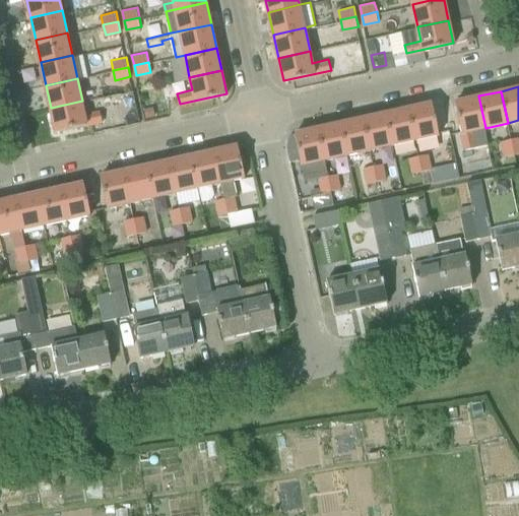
[(485,128),(478,95),(455,101),(462,131),(461,131),(465,148),(467,153),(475,151),(474,146),(476,146),(473,130),(485,128)]
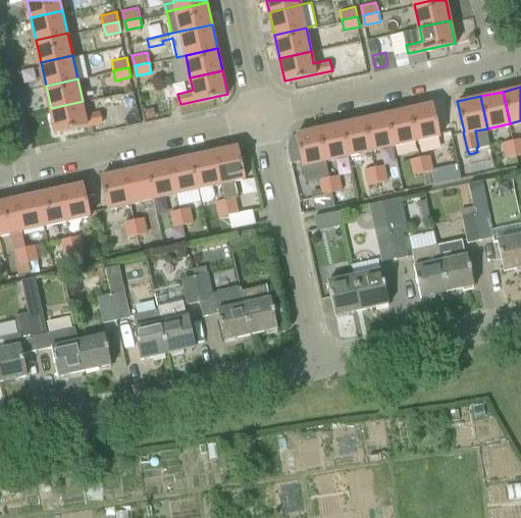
[(83,101),(51,108),(56,132),(88,124),(103,121),(101,110),(85,113),(83,101)]
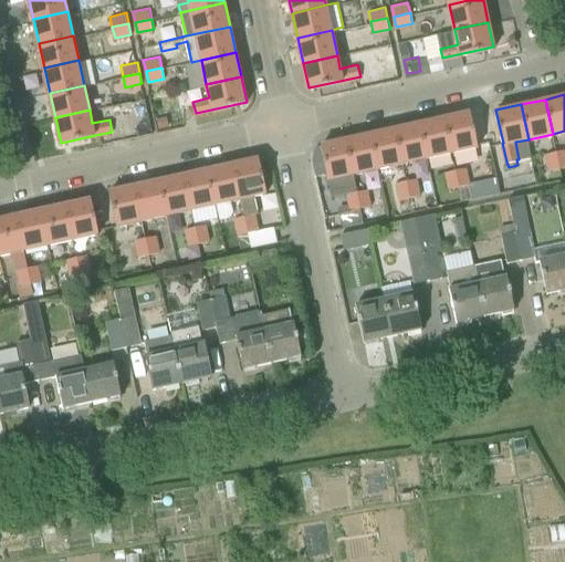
[(446,116),(453,151),(478,146),(470,111),(446,116)]
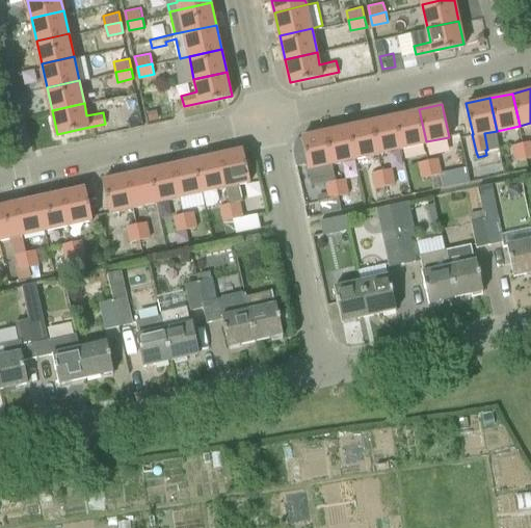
[(402,147),(426,141),(419,109),(395,114),(402,147)]
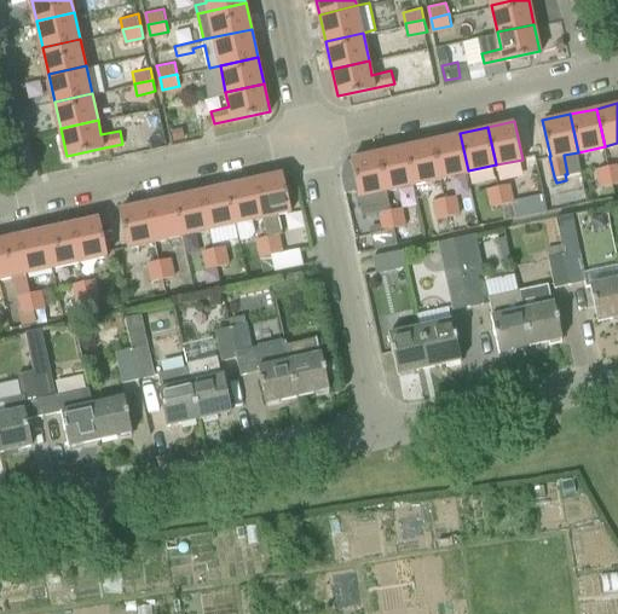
[(442,177),(468,171),(460,133),(433,139),(442,177)]
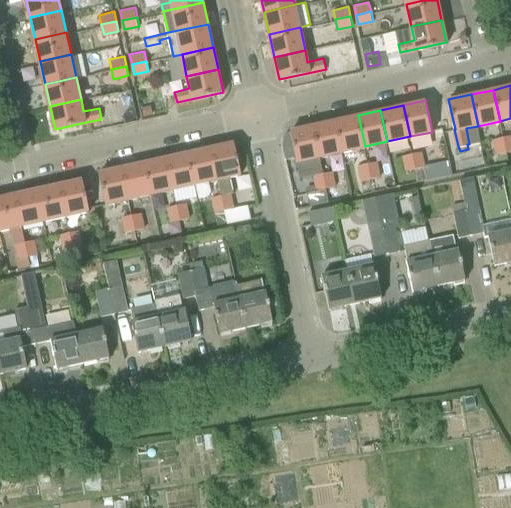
[(342,151),(365,146),(358,115),(335,120),(342,151)]
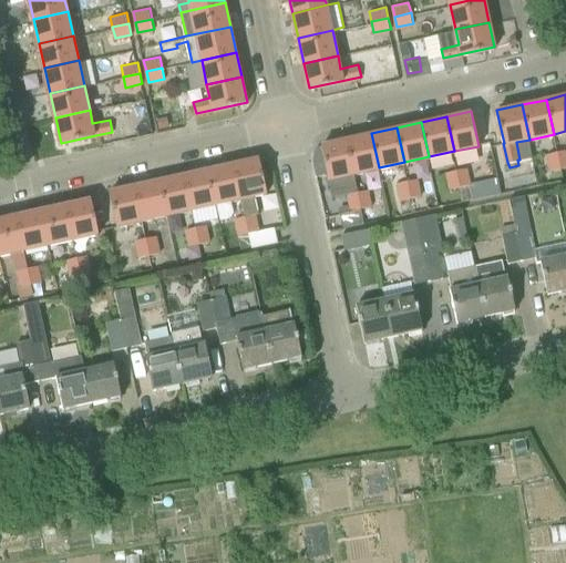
[(354,173),(379,167),(371,133),(347,139),(354,173)]
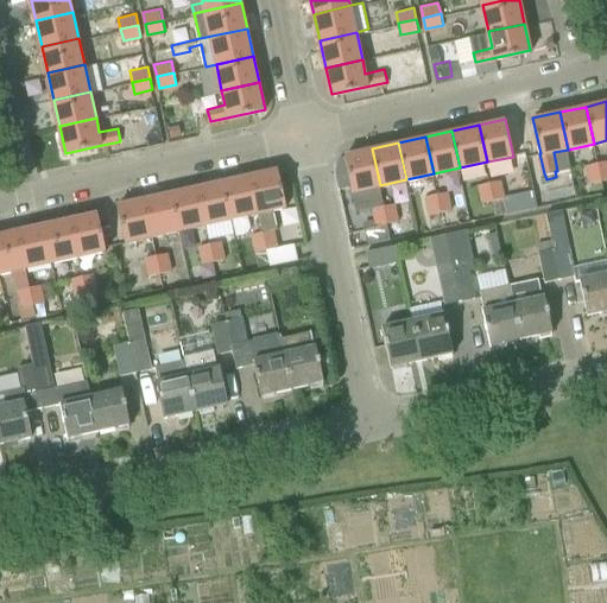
[(353,191),(380,185),(372,148),(345,154),(353,191)]
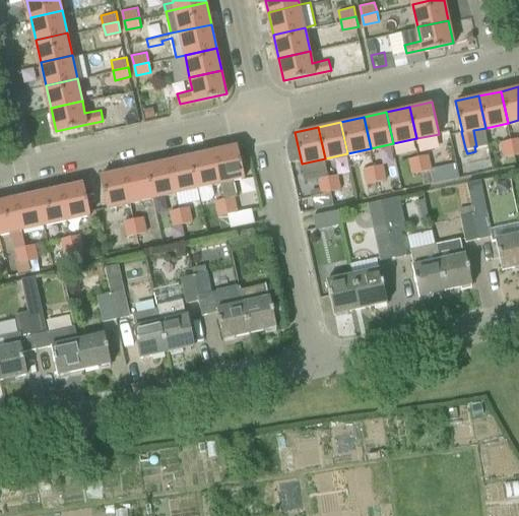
[(505,155),(515,152),(512,138),(502,140),(505,155)]
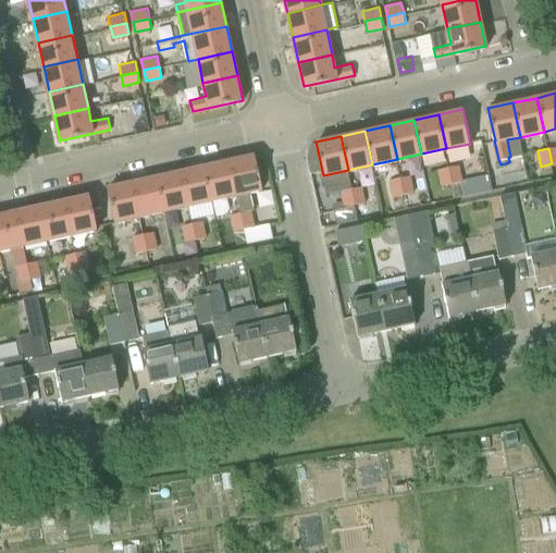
[(237,194),(241,211),(251,208),(255,208),(251,191),(262,188),(255,155),(231,160),(237,194)]
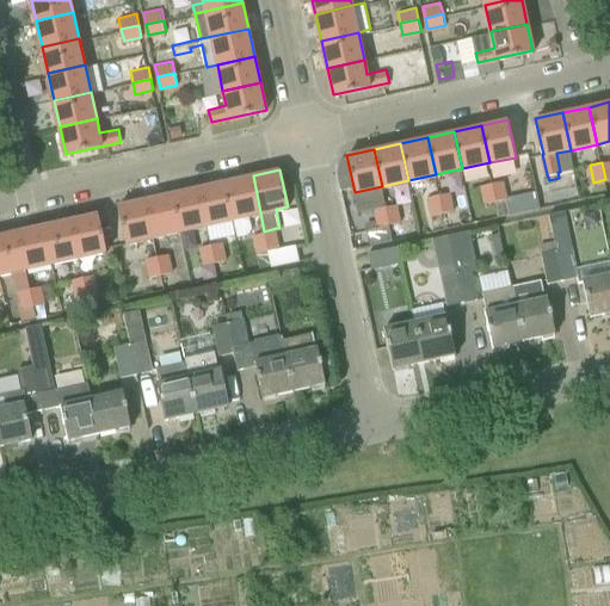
[(234,218),(260,212),(253,175),(226,181),(234,218)]
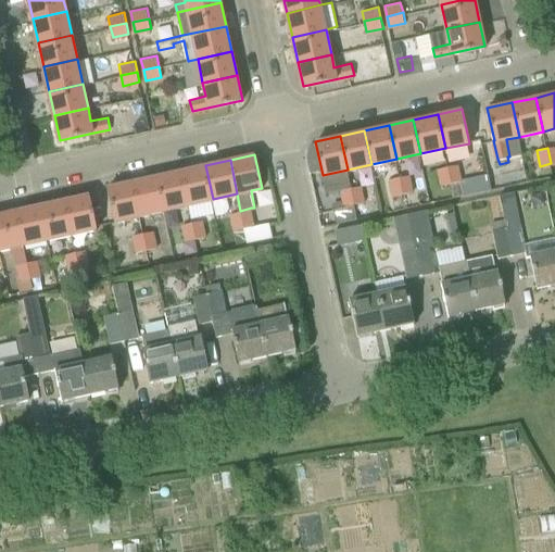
[(452,182),(462,179),(458,163),(448,165),(452,182)]
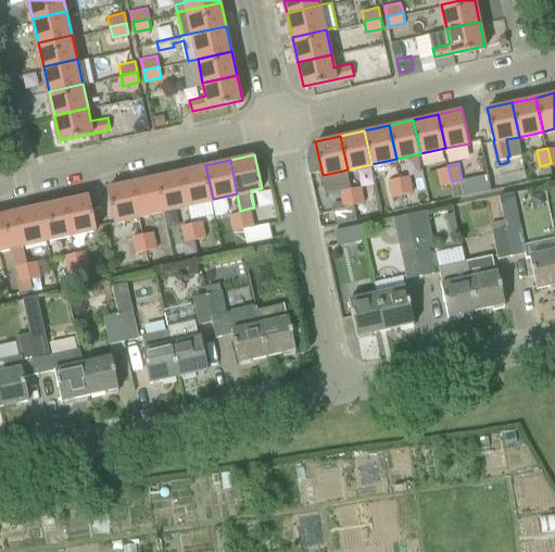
[(188,204),(213,199),(205,165),(181,171),(188,204)]
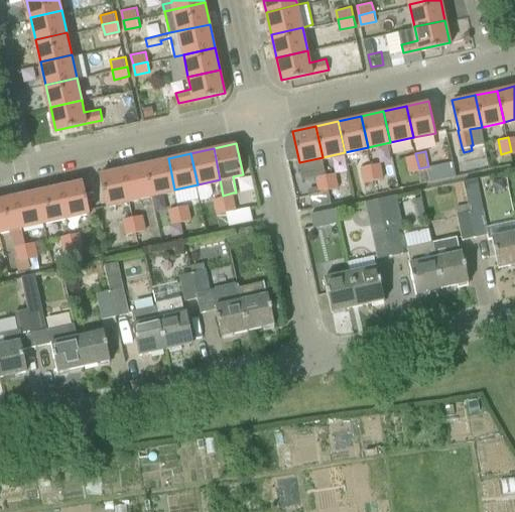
[(409,170),(419,168),(415,153),(406,155),(409,170)]
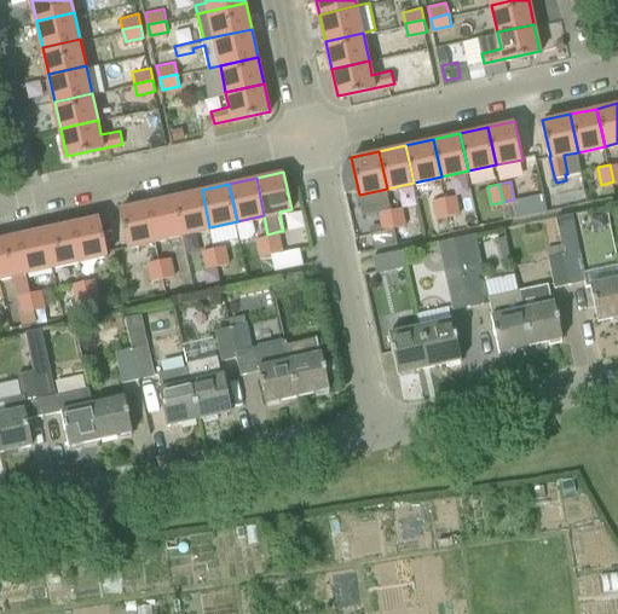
[(183,233),(209,227),(202,190),(174,196),(183,233)]
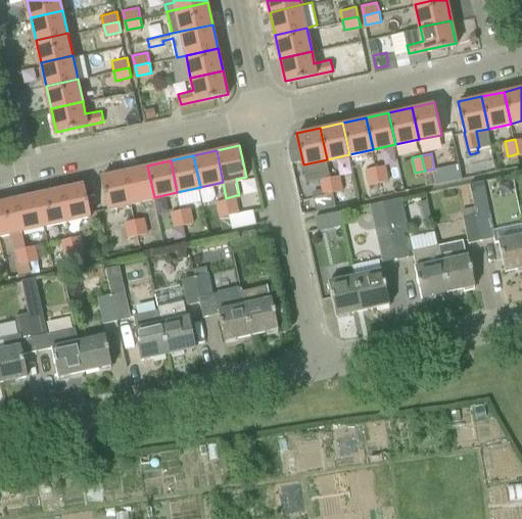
[(438,179),(465,175),(463,161),(436,164),(438,179)]
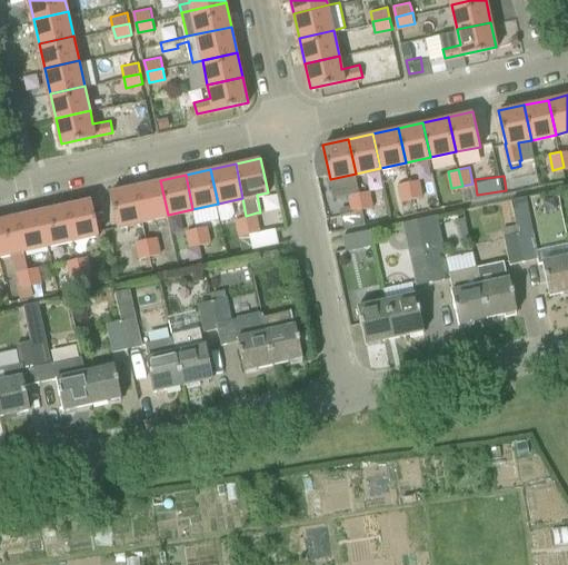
[(412,197),(424,194),(420,178),(409,180),(412,197)]
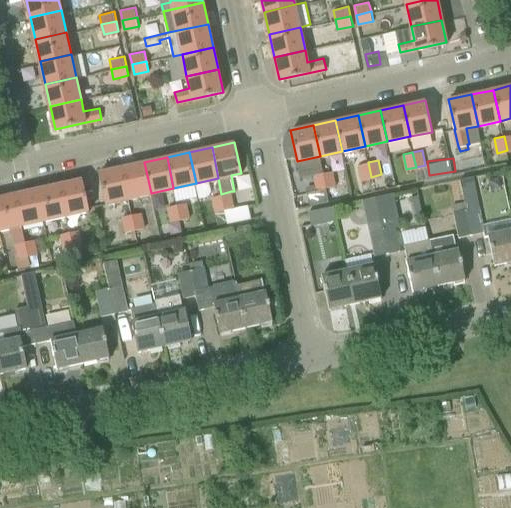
[(122,167),(129,198),(151,193),(144,162),(122,167)]
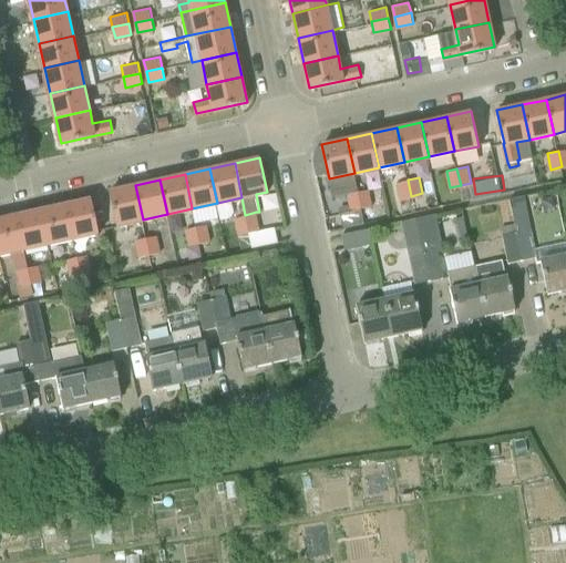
[(401,198),(411,196),(408,180),(397,182),(401,198)]
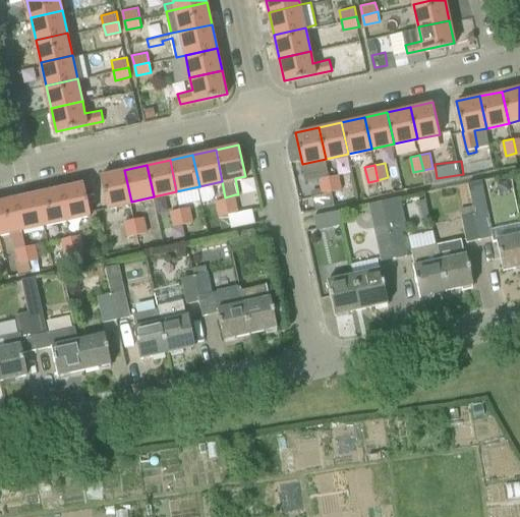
[(108,207),(131,202),(124,170),(101,175),(108,207)]
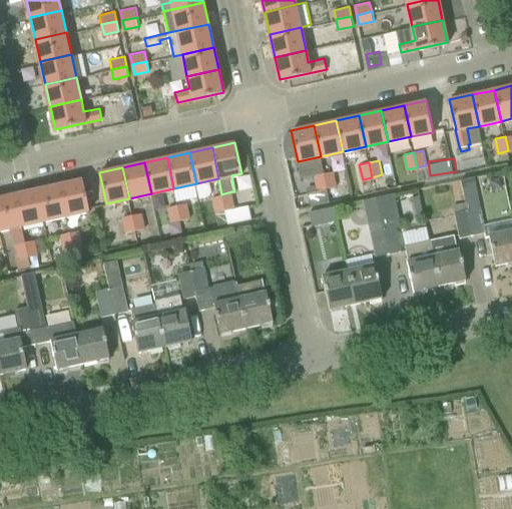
[(328,187),(338,185),(334,170),(325,172),(328,187)]
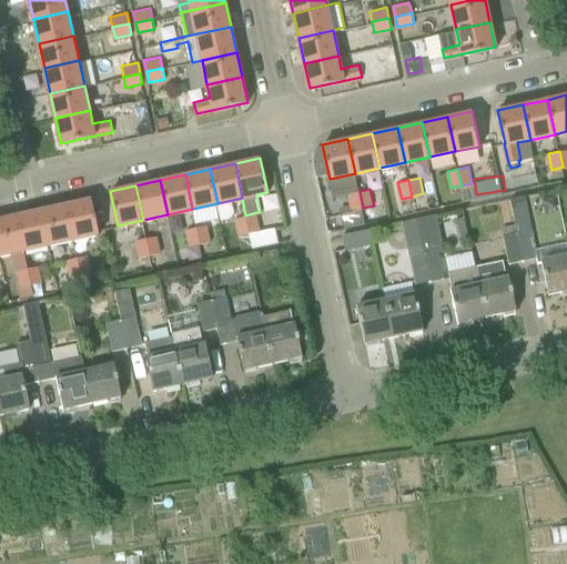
[(352,210),(363,208),(360,191),(348,193),(352,210)]
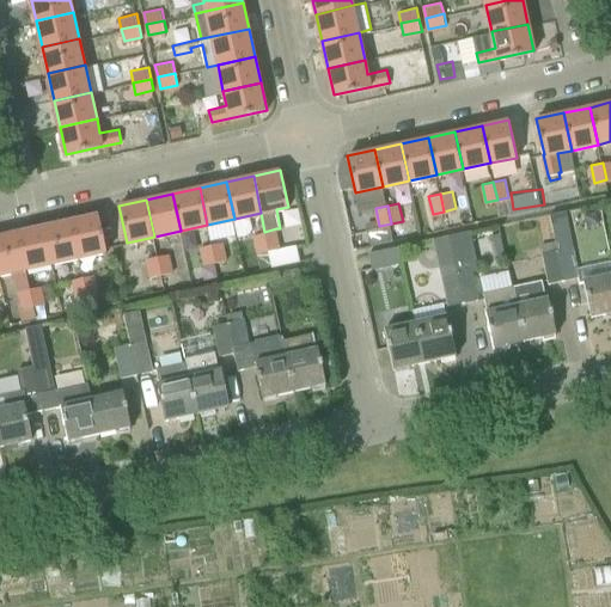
[(558,249),(573,245),(566,209),(550,213),(554,228),(556,238),(558,249)]
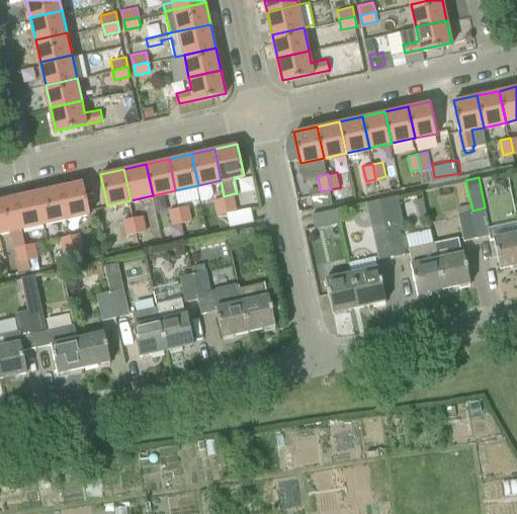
[(61,186),(68,218),(90,212),(83,181),(61,186)]
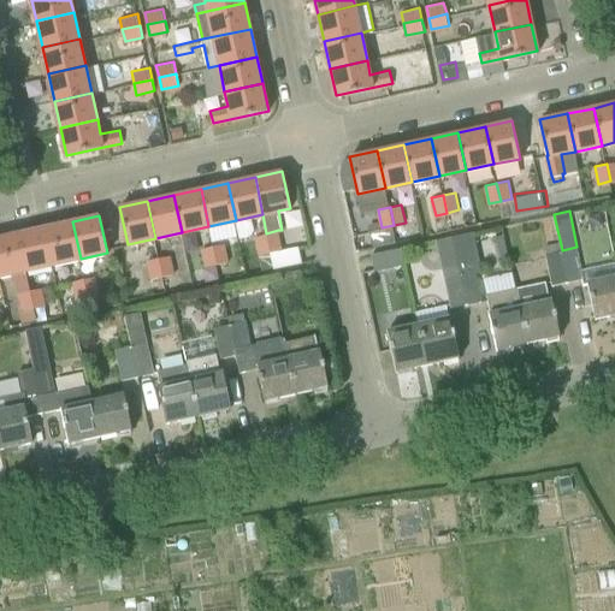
[(53,265),(81,259),(72,221),(45,227),(53,265)]
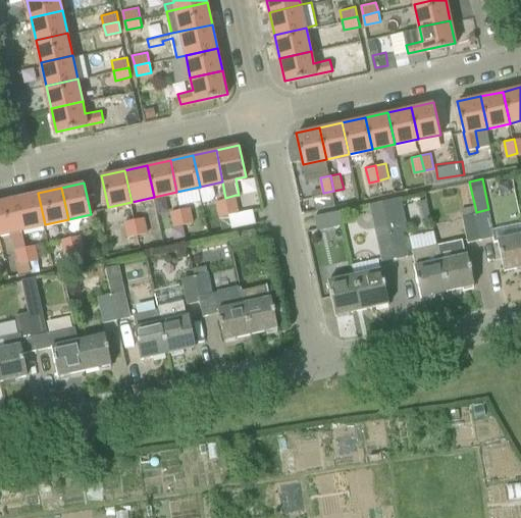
[(323,193),(313,195),(316,206),(335,202),(333,191),(323,193)]
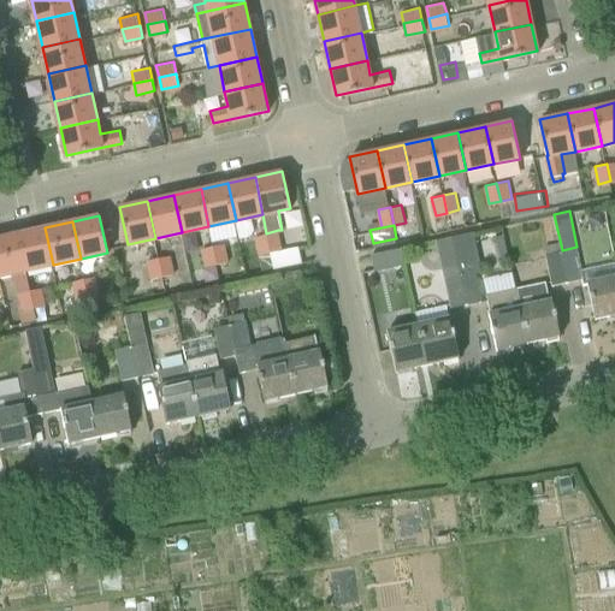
[(25,271),(53,265),(45,227),(18,233),(25,271)]
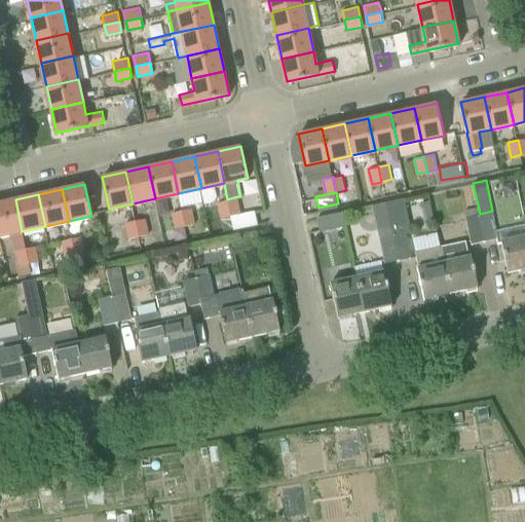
[(237,196),(227,199),(231,215),(241,212),(237,196)]
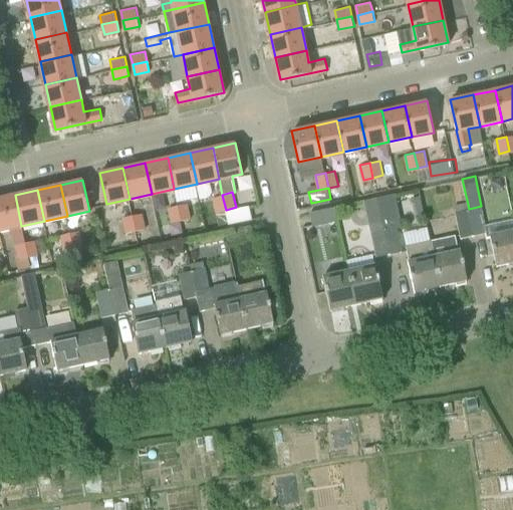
[(391,252),(403,249),(398,227),(402,226),(395,194),(378,198),(383,219),(386,229),(391,252)]
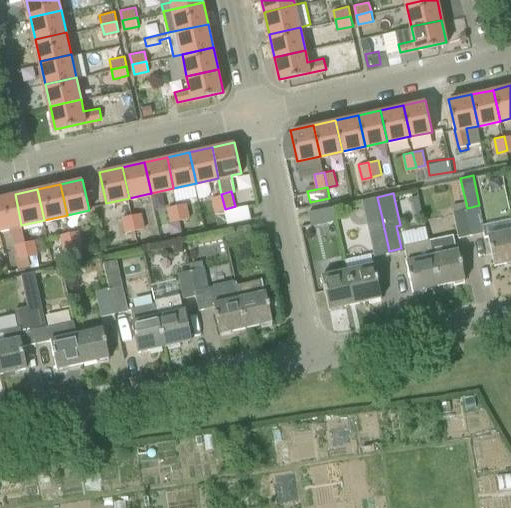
[(0,196),(0,229),(11,227),(14,243),(15,243),(25,241),(21,225),(15,194),(0,196)]
